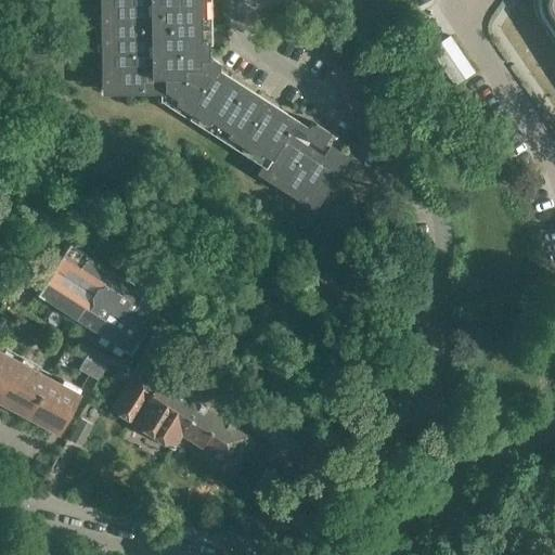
[(172,105),(224,139),(266,165),(262,170),(260,173),(265,177),(312,207),(333,173),(344,157),(340,154),(322,143),(330,132),(314,123),(313,123),(308,125),(304,132),(209,71),(208,69),(208,41),(206,0),(101,0),(103,90),(163,90),(177,99),(175,102),(172,105)]
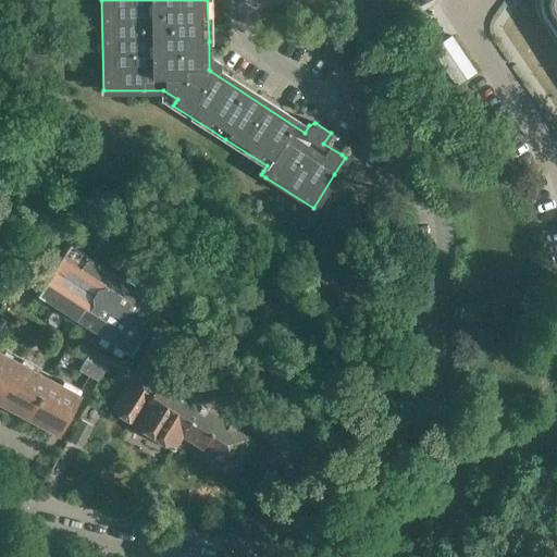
[(556,0),(544,0),(544,3),(545,8),(547,13),(556,27),(556,0)]
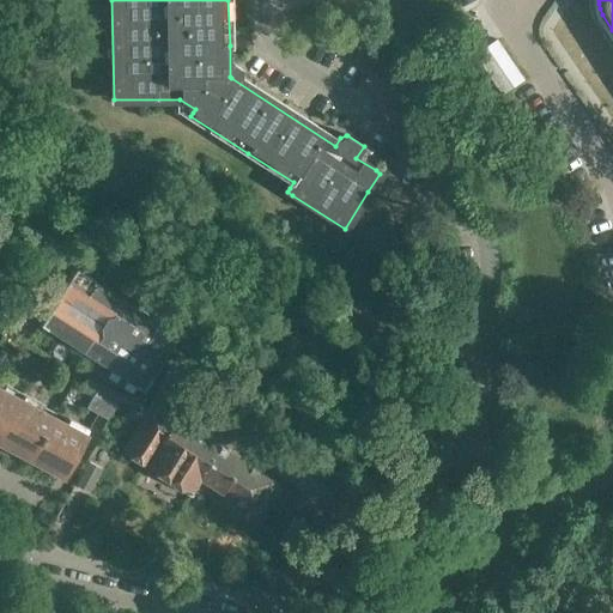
[(498,40),(475,55),(503,95),(525,79),(498,40)]
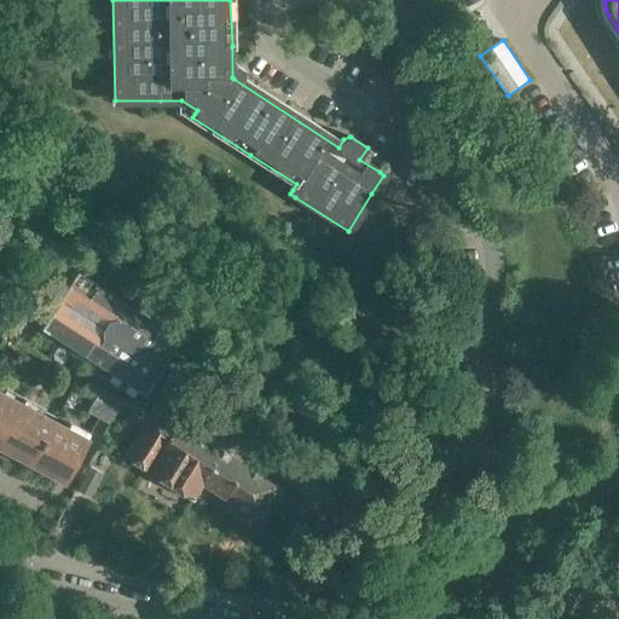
[(39,327),(87,357),(122,301),(75,271),(39,327)]
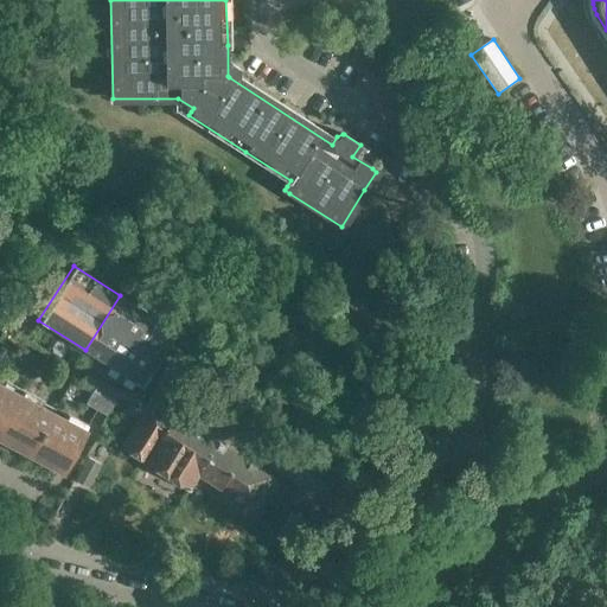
[(120,295),(85,350),(140,385),(176,330),(120,295)]
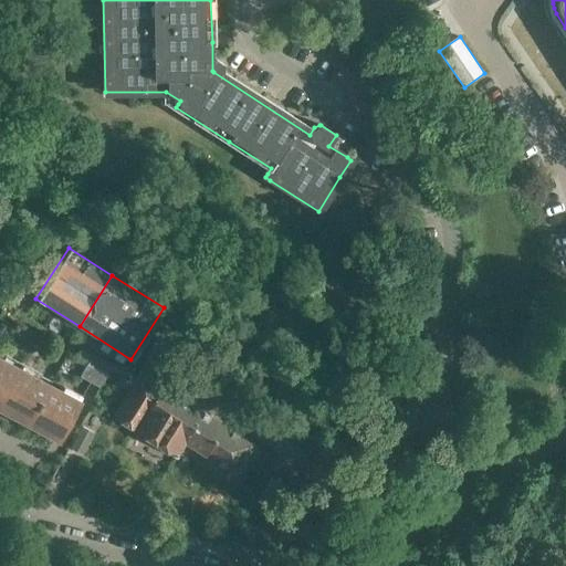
[(46,327),(54,333),(58,332),(63,324),(62,322),(54,315),(52,315),(45,323),(46,327)]
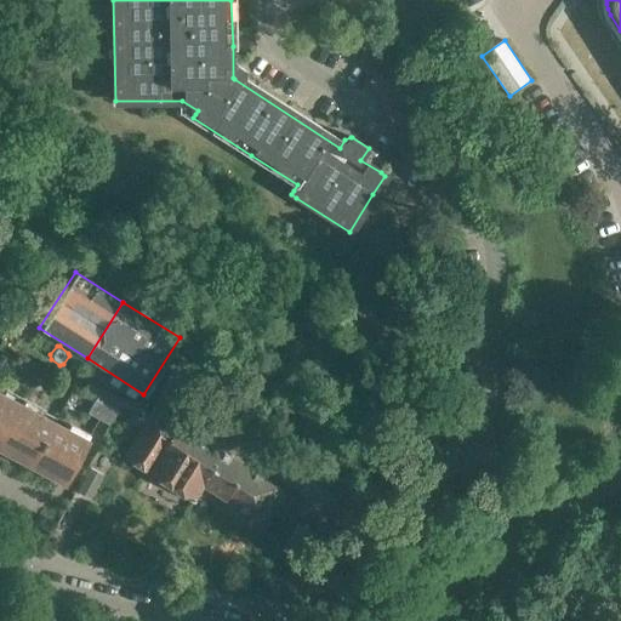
[(95,400),(117,411),(117,410),(123,399),(102,388),(96,399),(96,398),(95,400)]
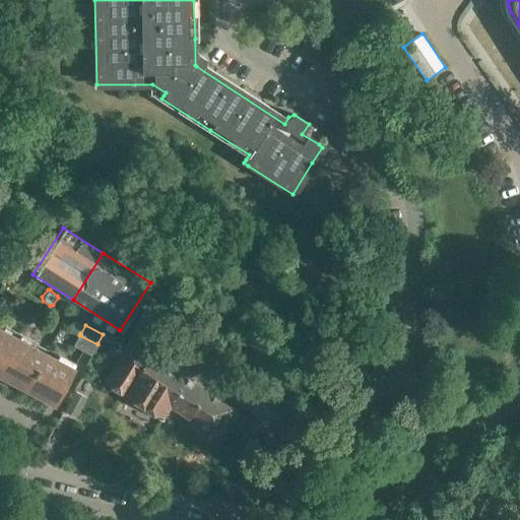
[(0,329),(0,363),(13,336),(0,329)]
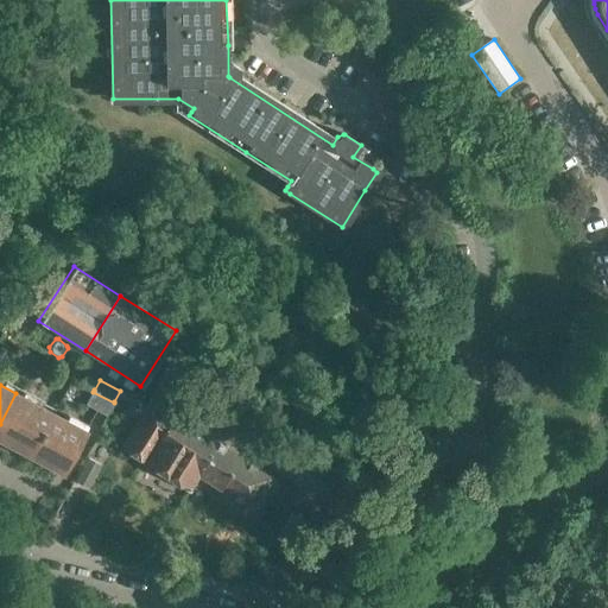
[(114,403),(93,392),(86,404),(107,416),(114,403)]
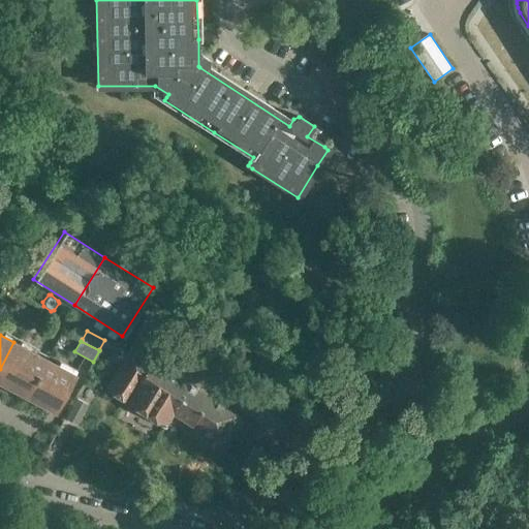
[(41,358),(13,342),(0,369),(0,383),(22,396),(41,358)]
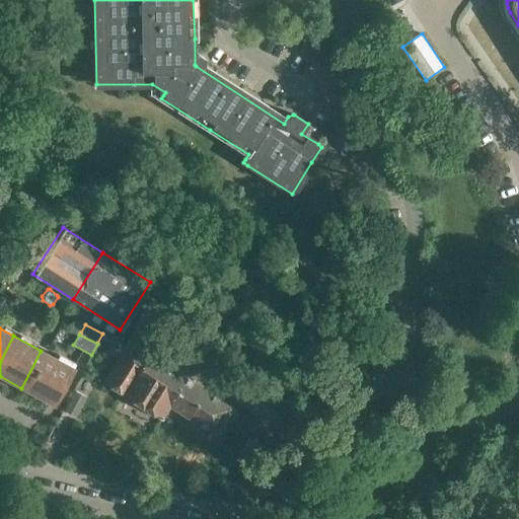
[(103,381),(124,394),(150,354),(130,341),(103,381)]
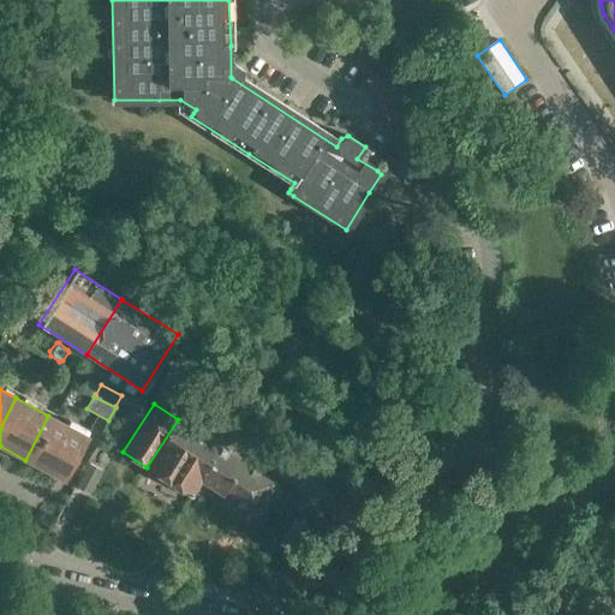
[(48,416),(25,460),(61,479),(85,435),(48,416)]
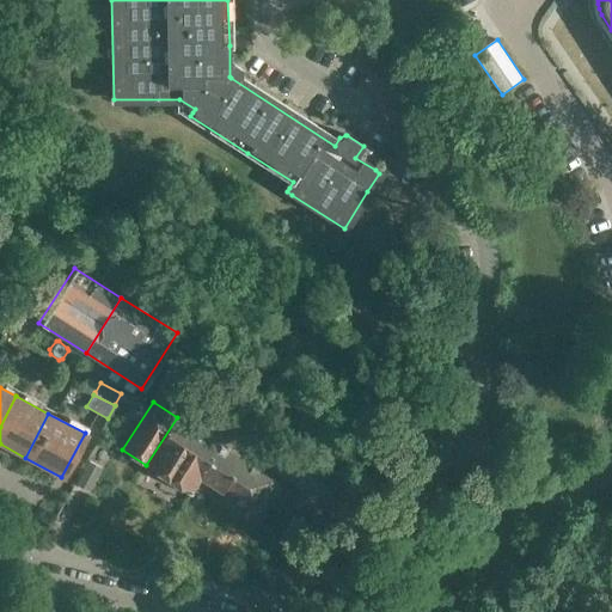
[(219,444),(177,417),(146,465),(189,493),(219,444)]
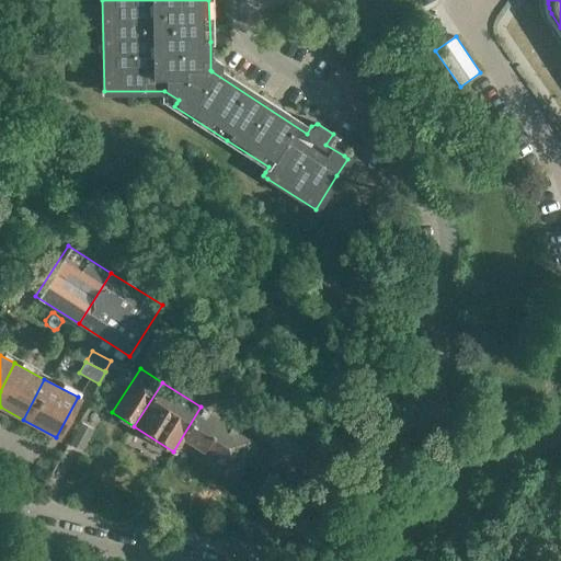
[(201,407),(182,437),(247,479),(266,449),(201,407)]
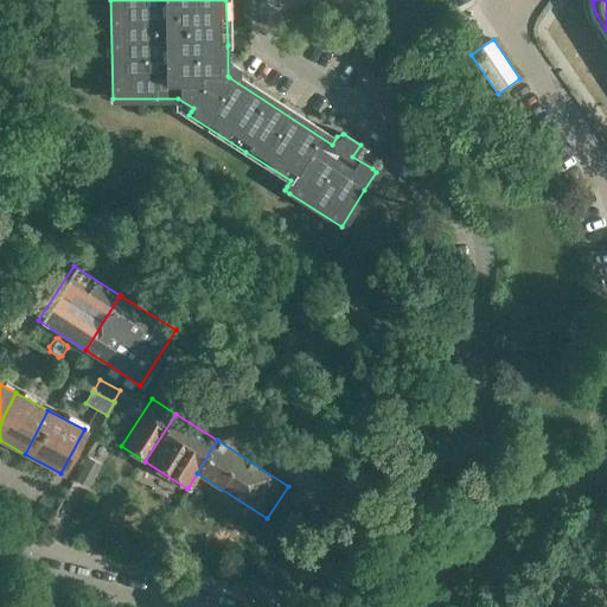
[(344,528),(337,506),(323,512),(330,532),(344,528)]
